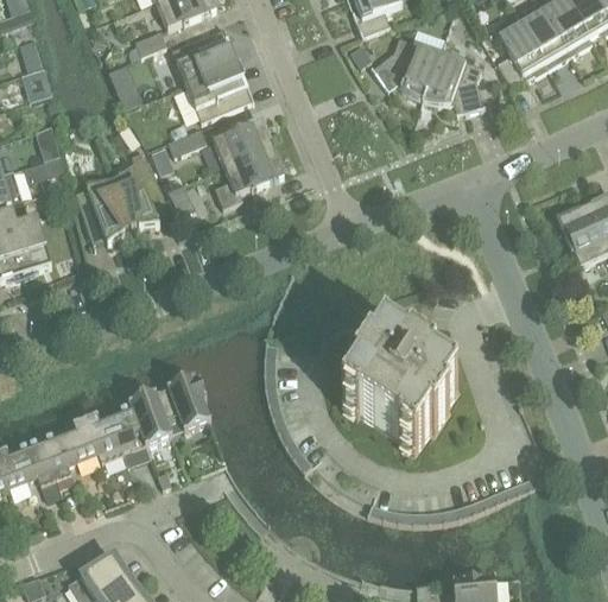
[(27,8),(25,0),(12,0),(8,1),(12,14),(27,8)]
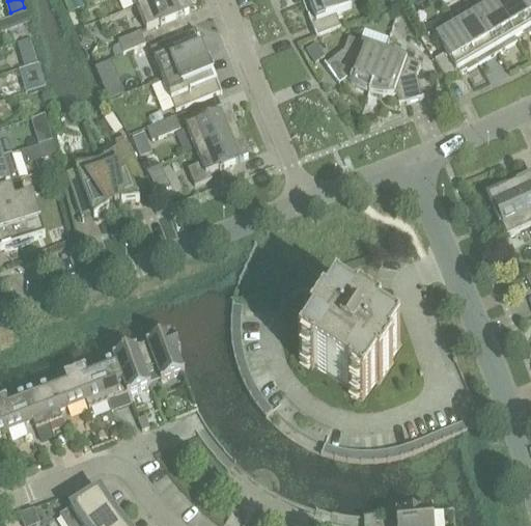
[(189,9),(185,0),(141,0),(136,2),(146,27),(160,22),(160,23),(161,23),(161,21),(189,9)]
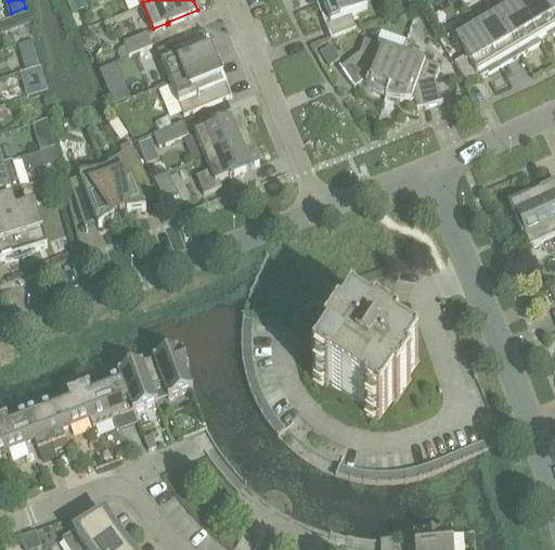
[(323,0),(326,10),(321,12),(331,37),(332,36),(331,34),(356,25),(351,12),(366,7),(364,0),(323,0)]
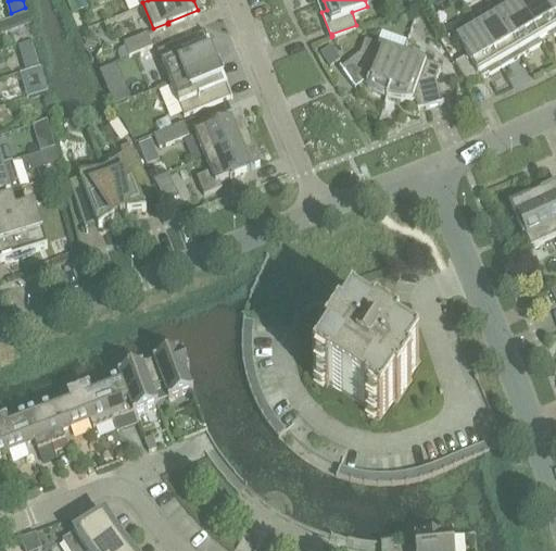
[(555,20),(544,0),(521,0),(518,2),(539,36),(551,28),(554,33),(555,32),(555,20)]
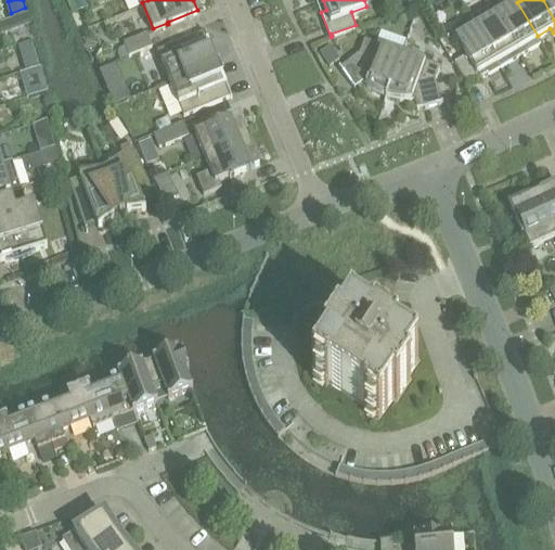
[(543,0),(554,20),(554,0),(543,0)]
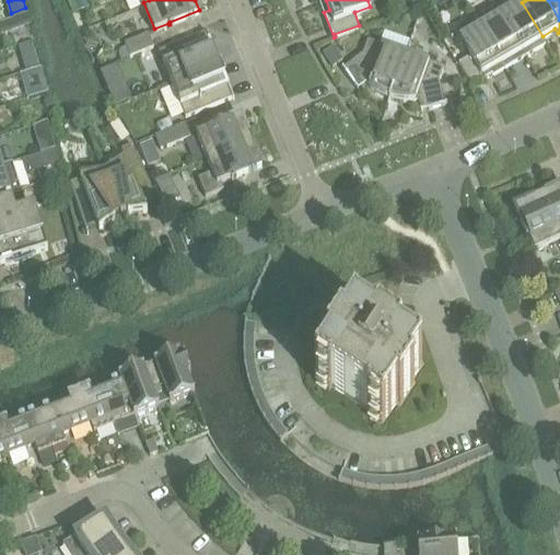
[(522,2),(502,14),(525,53),(533,48),(545,41),(543,36),(522,2)]
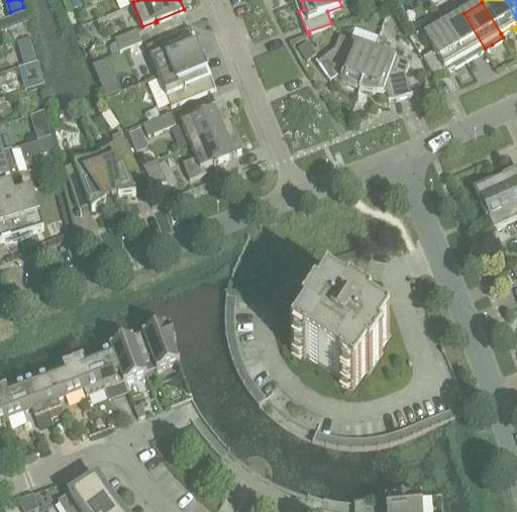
[(457,3),(439,14),(463,55),(466,60),(477,53),(485,48),(463,13),(457,3)]
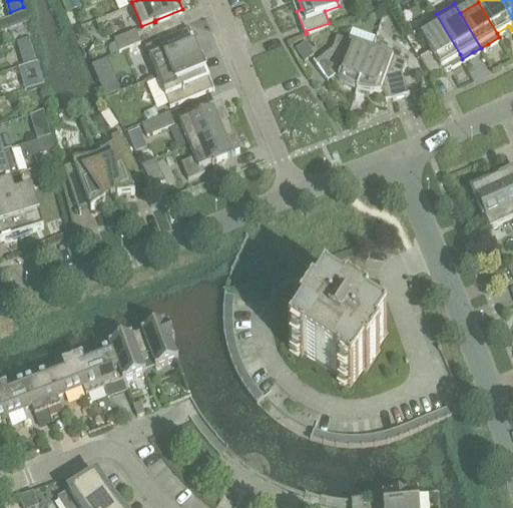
[(430,48),(419,55),(431,76),(430,76),(431,78),(451,66),(462,59),(460,54),(436,14),(421,23),(426,32),(422,35),(430,48)]
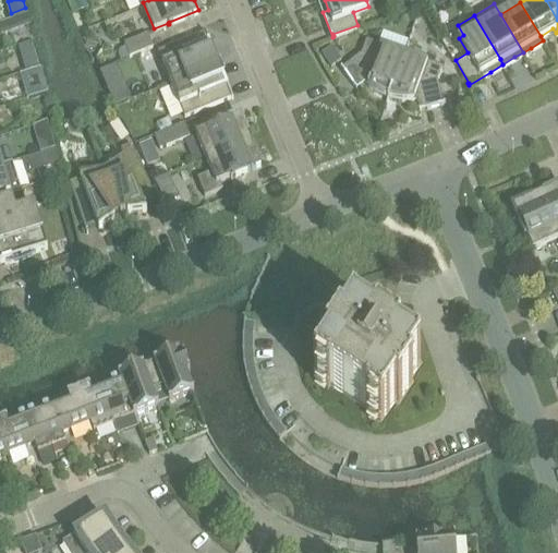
[(170,81),(220,60),(219,60),(205,27),(204,27),(204,28),(157,47),(170,81)]
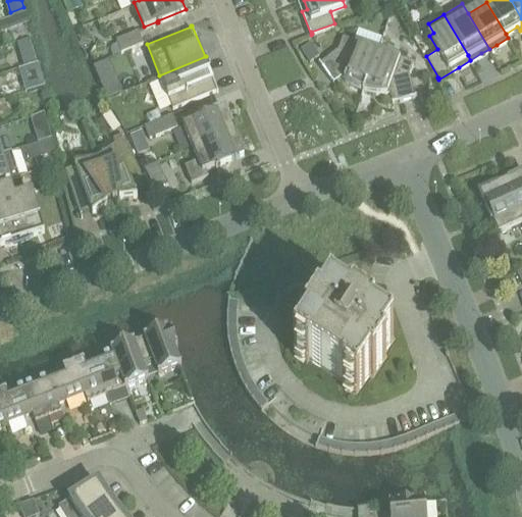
[(115,37),(120,50),(143,41),(138,28),(115,37)]
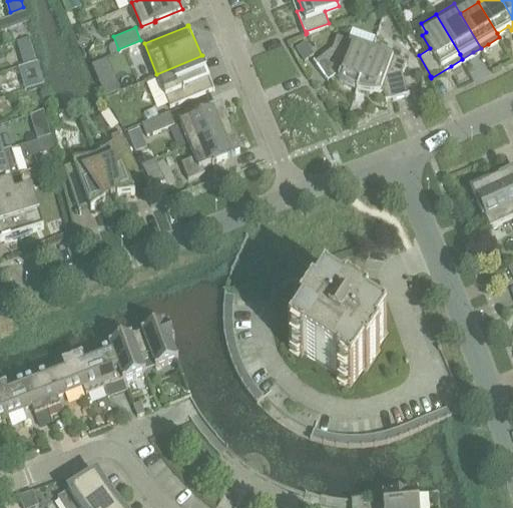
[(314,58),(313,59),(323,72),(330,66),(335,72),(338,75),(340,78),(343,80),(346,82),(349,84),(353,86),(356,87),(356,88),(357,88),(372,45),(350,38),(337,33),(332,45),(314,59),(314,58)]
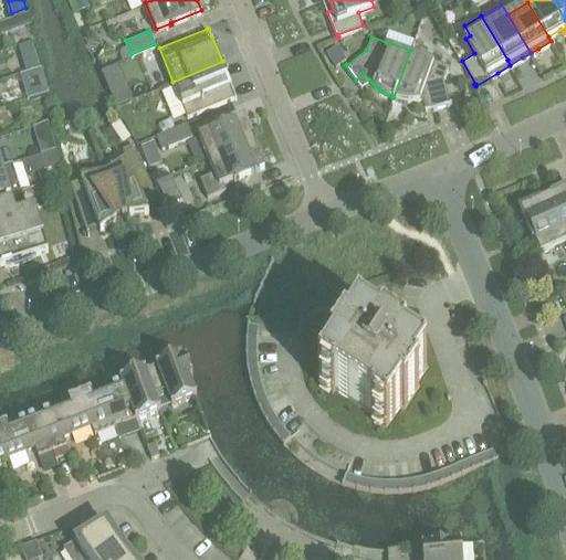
[(348,56),(338,42),(326,50),(336,64),(348,56)]
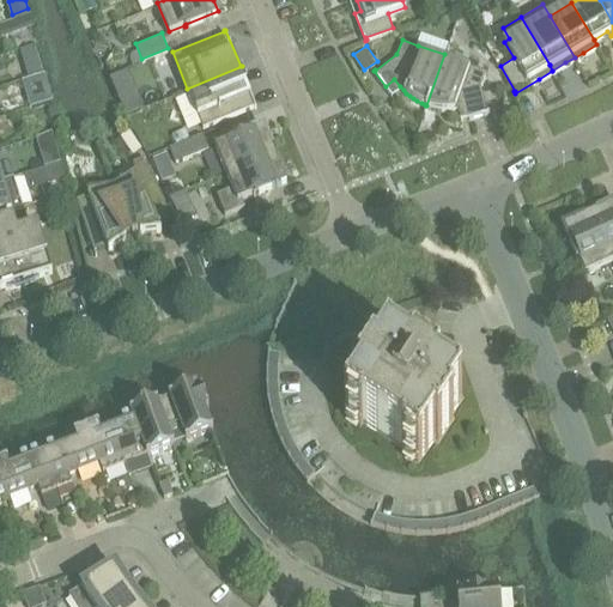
[(444,54),(426,105),(431,107),(436,107),(439,108),(444,108),(449,108),(453,108),(457,107),(467,105),(469,116),(487,111),(487,110),(486,110),(480,84),(485,70),(444,54)]
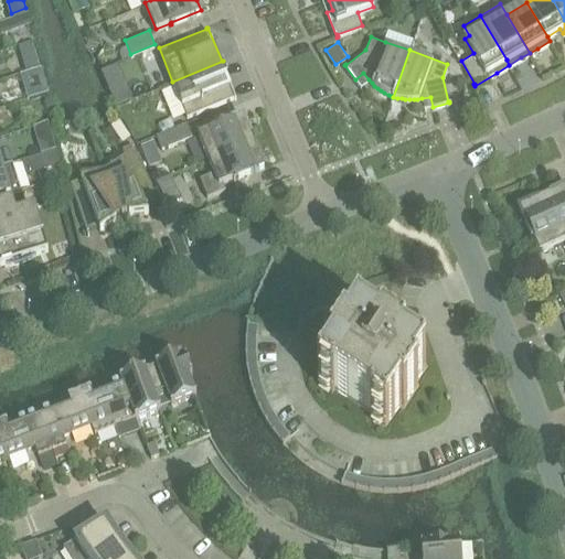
[(223,61),(172,82),(187,115),(234,96),(236,96),(222,62),(223,62),(223,61)]
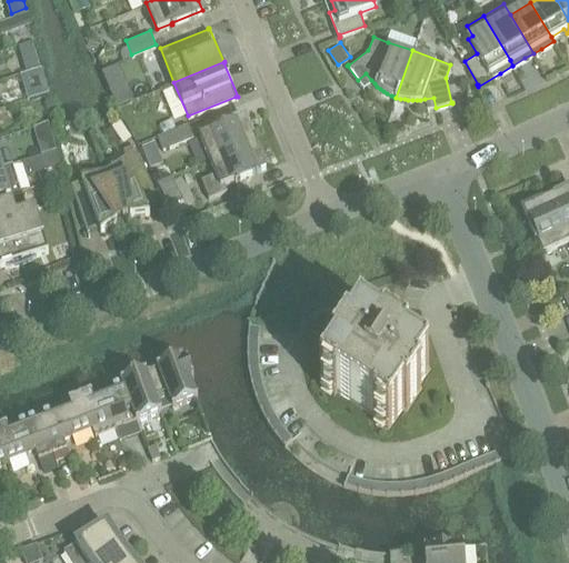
[(121,74),(116,62),(101,68),(107,81),(121,74)]
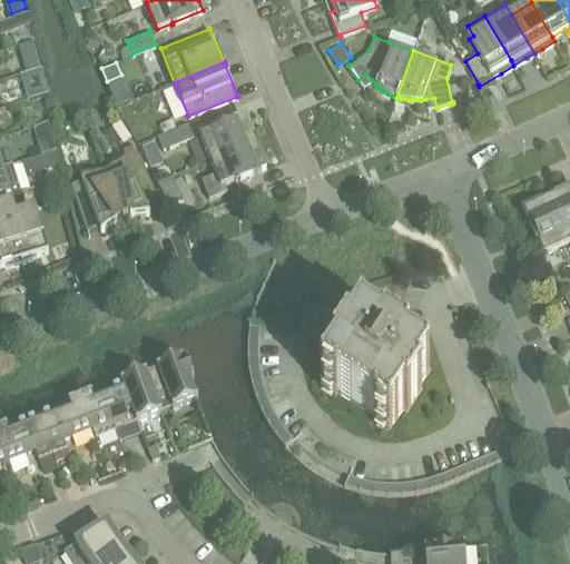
[(209,158),(255,140),(245,114),(215,126),(214,125),(213,125),(214,127),(199,132),(209,158)]
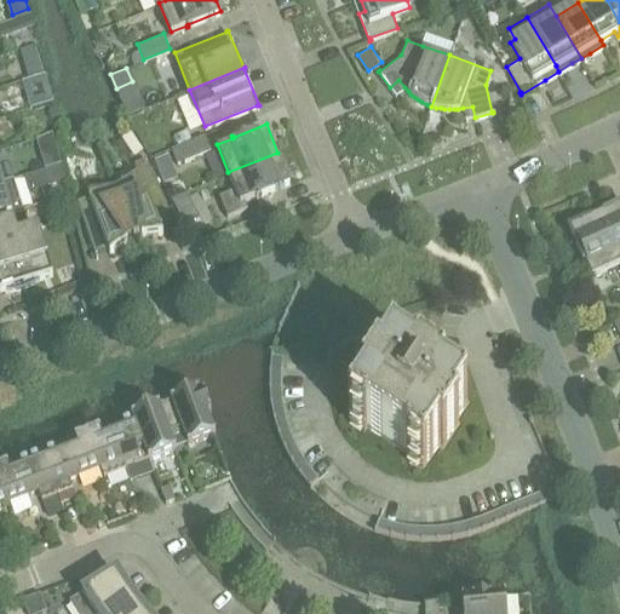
[(171,147),(177,161),(211,148),(205,132),(171,147)]
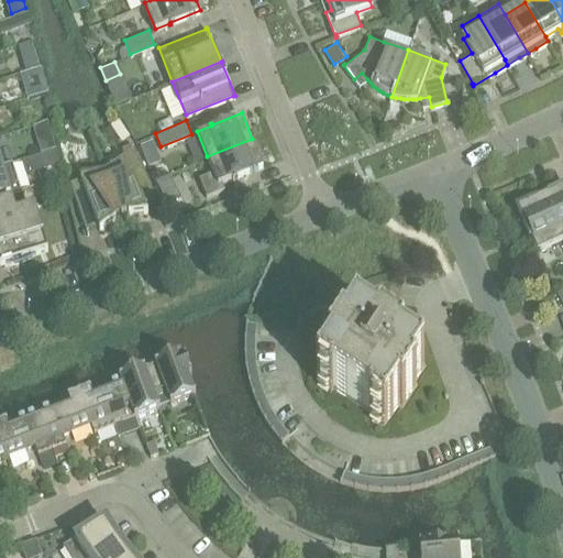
[(263,164),(252,139),(207,156),(212,170),(198,175),(206,193),(224,186),(222,181),(232,176),(232,178),(234,178),(233,176),(263,164)]
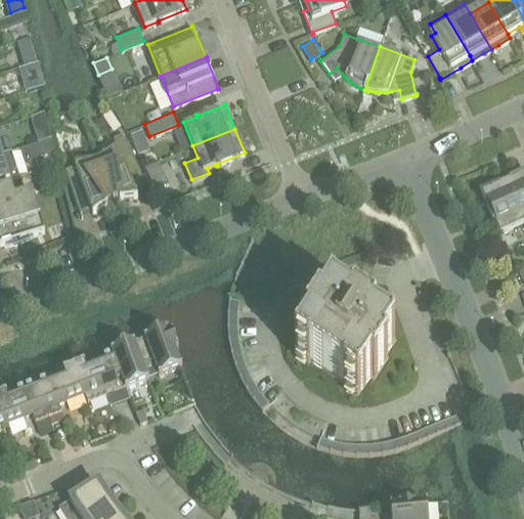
[(97,157),(114,200),(115,200),(114,198),(119,196),(120,197),(137,195),(137,193),(136,190),(145,187),(147,190),(148,190),(124,133),(114,137),(117,145),(98,157),(97,157)]
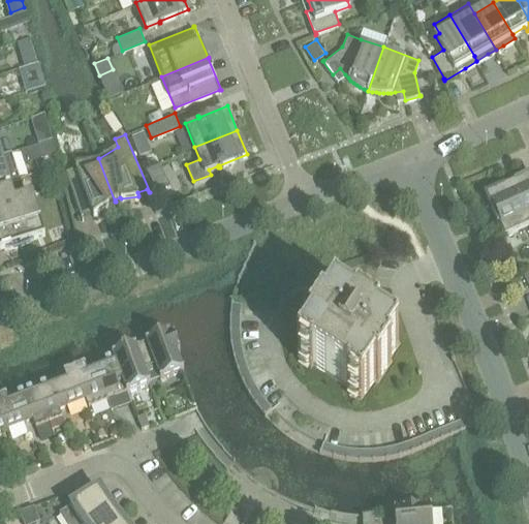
[(58,152),(54,137),(39,142),(44,156),(58,152)]
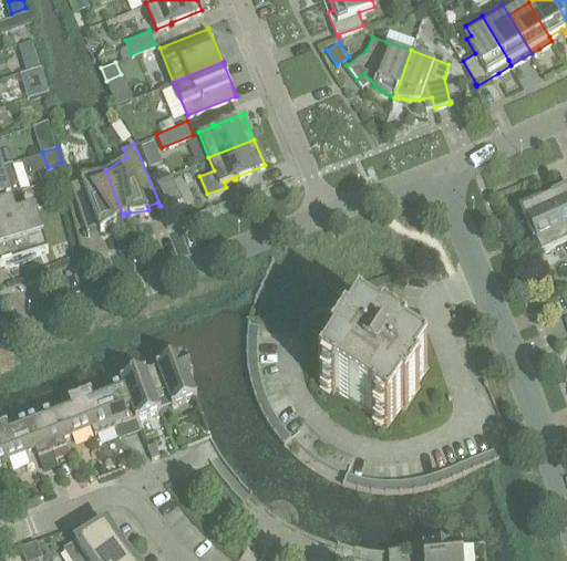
[(0,194),(10,190),(10,191),(21,187),(12,160),(3,163),(1,164),(0,164),(0,194)]
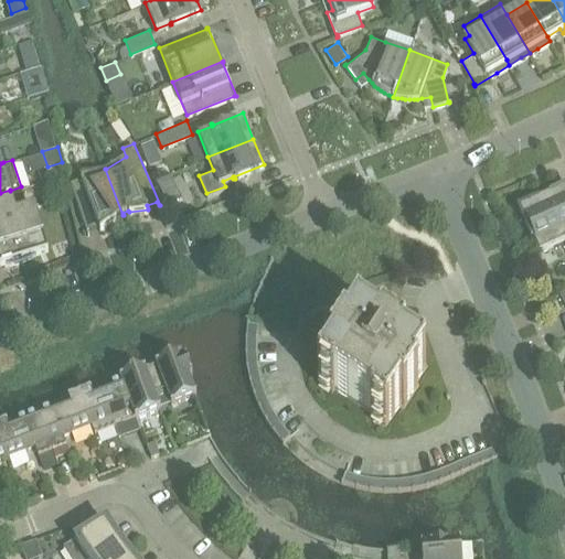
[(121,216),(123,215),(105,169),(104,170),(80,173),(80,175),(81,178),(70,181),(87,233),(89,232),(87,228),(98,224),(99,227),(99,228),(116,217),(115,215),(121,213),(121,216)]
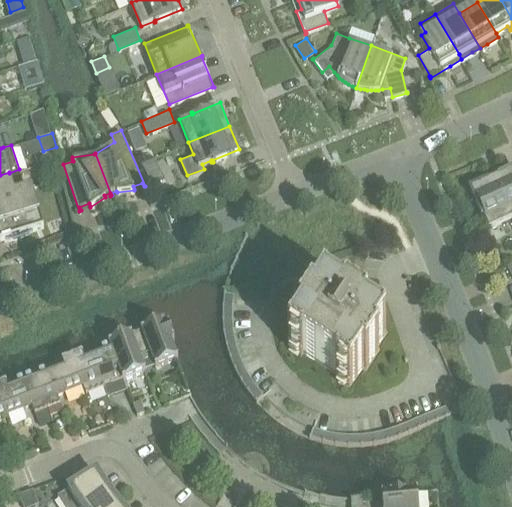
[(154,157),(141,162),(152,183),(165,178),(154,157)]
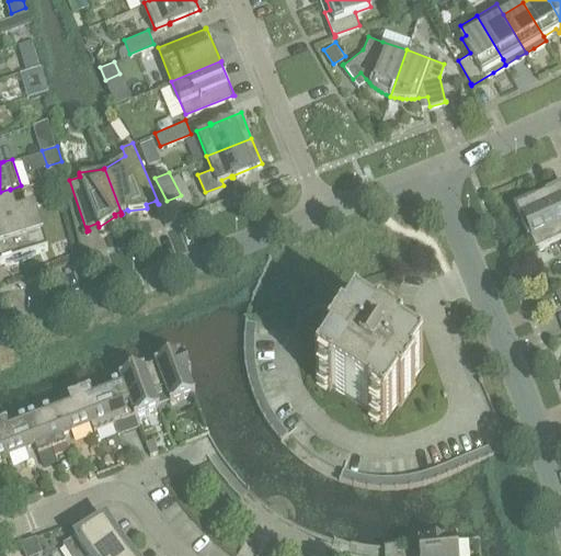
[(560,182),(539,193),(560,237),(560,239),(560,182)]
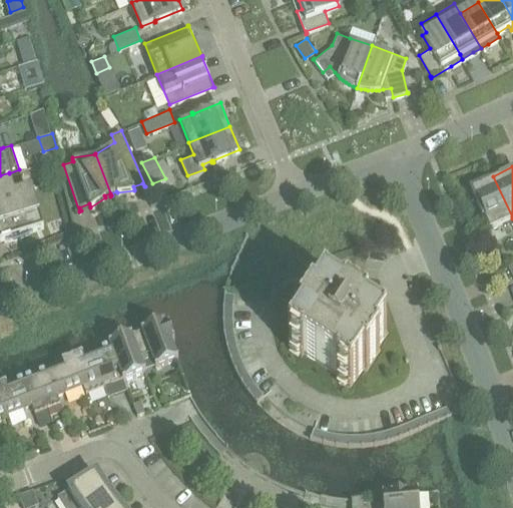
[(9,172),(0,175),(0,238),(5,237),(9,237),(14,236),(18,235),(20,234),(24,233),(28,231),(32,228),(43,225),(31,186),(25,188),(19,169),(9,173),(9,172)]
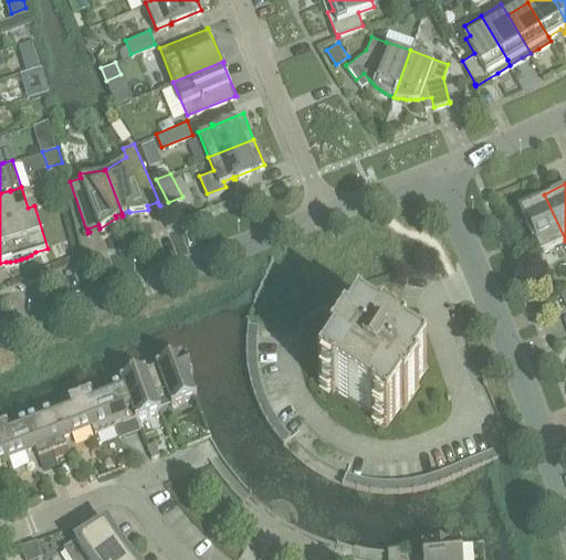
[(565,239),(544,194),(520,205),(540,251),(565,239)]
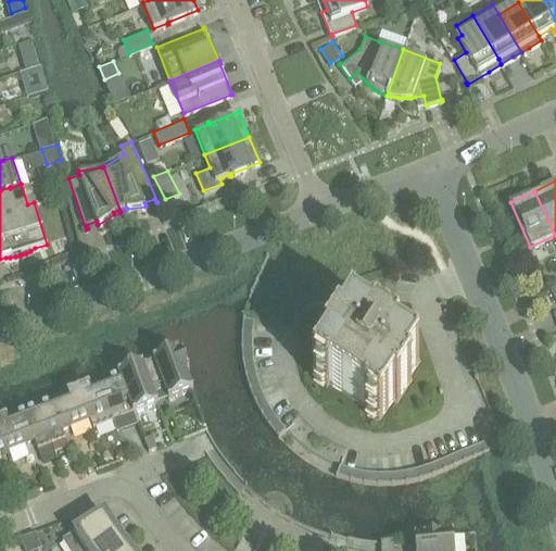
[(312,374),(327,384),(329,380),(366,405),(364,408),(379,418),(394,395),(396,397),(411,376),(407,374),(418,358),(396,343),(400,338),(397,337),(396,339),(378,326),(379,325),(377,323),(374,328),(352,313),(341,330),(338,328),(325,349),(327,350),(312,374)]
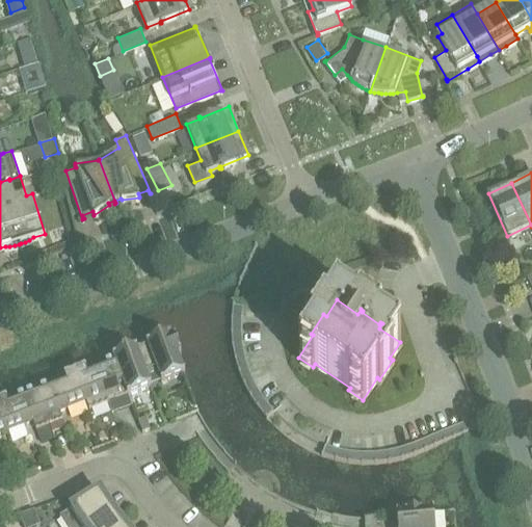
[(232,313),(241,314),(242,304),(233,302),(232,313)]
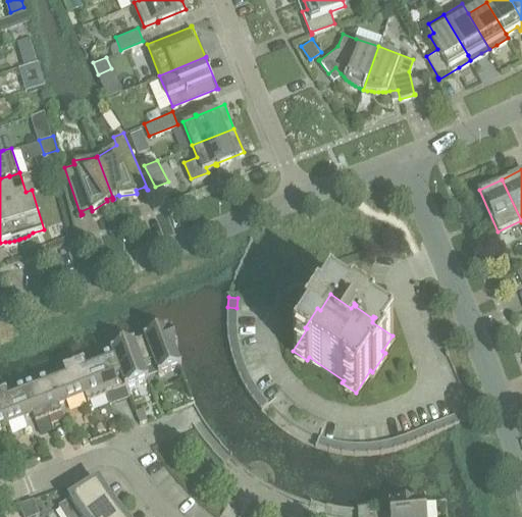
[(226,311),(226,318),(237,318),(237,310),(237,308),(227,307),(226,311)]
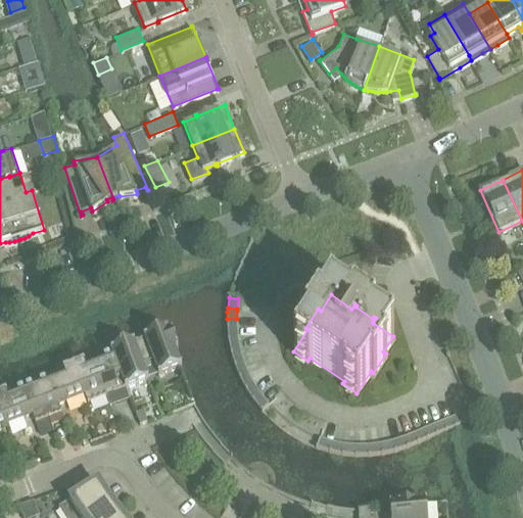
[(227,325),(228,329),(237,329),(237,323),(237,319),(227,319),(227,322),(227,325)]
